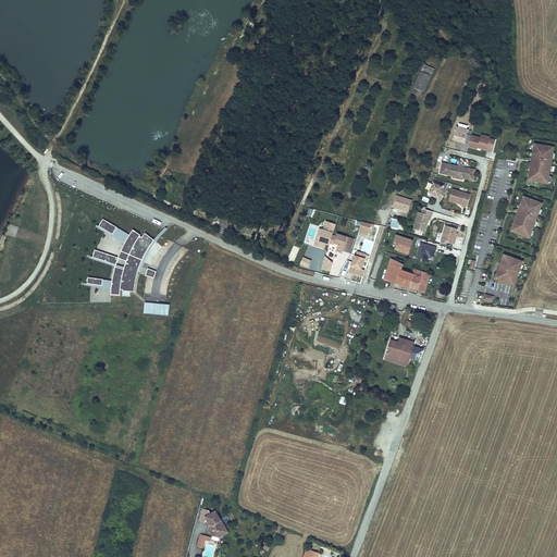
[(421,70),(432,74),(434,67),(423,63),(421,70)]
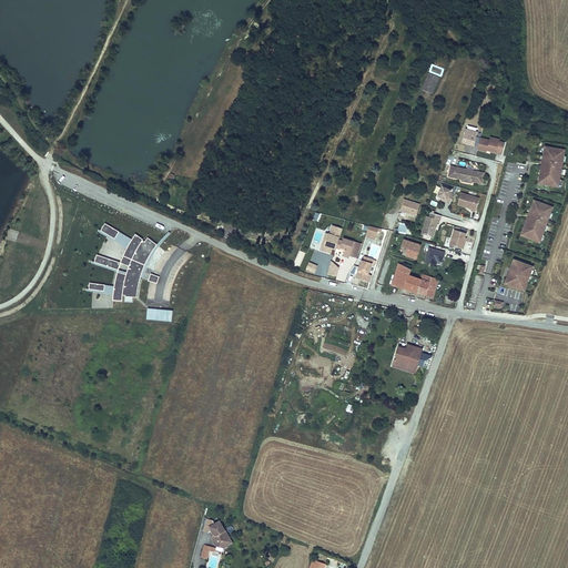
[(422,88),(433,92),(440,75),(429,71),(422,88)]
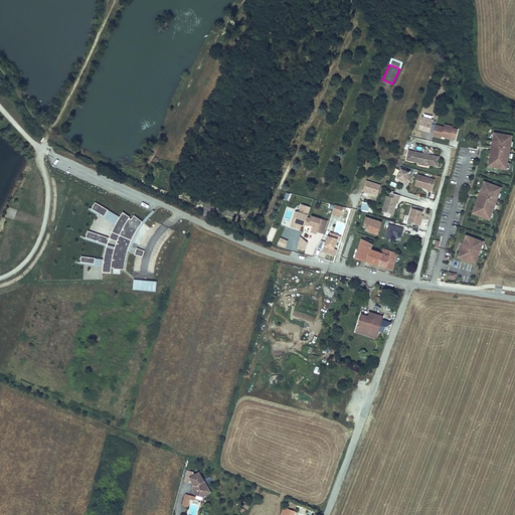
[(423,117),(419,130),(431,133),(433,123),(434,120),(432,119),(423,117)]
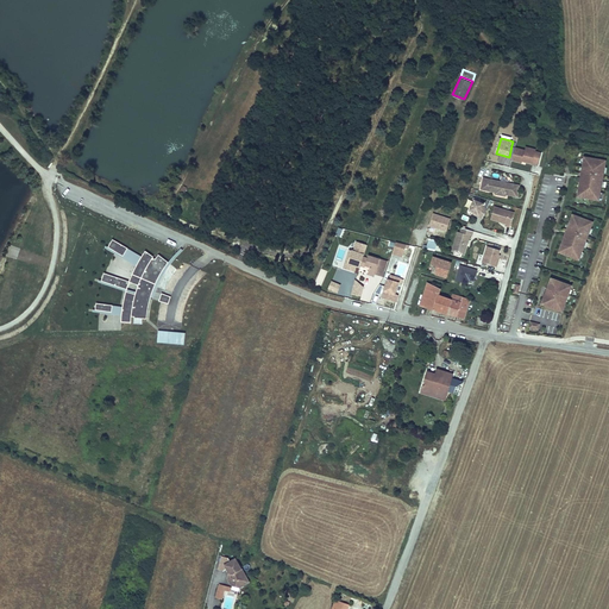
[(539,164),(541,152),(535,151),(537,149),(531,148),(529,151),(515,148),(512,159),(522,162),(522,159),(526,159),(526,161),(539,164)]
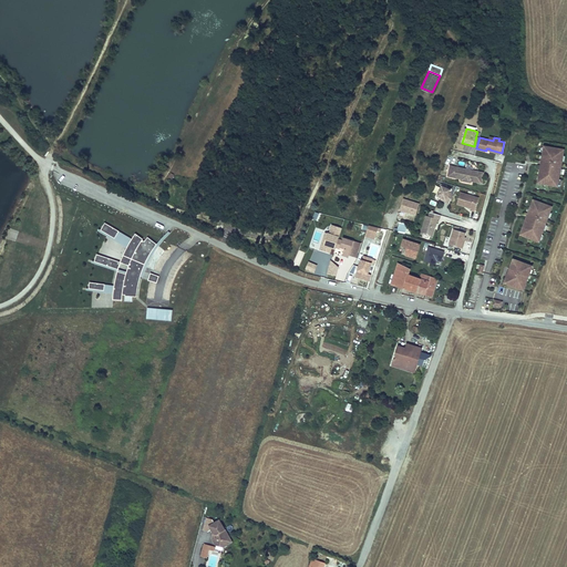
[(556,150),(547,148),(546,154),(544,153),(543,162),(543,164),(545,165),(544,169),(543,169),(540,183),(547,184),(547,186),(558,187),(565,153),(556,152),(556,150)]
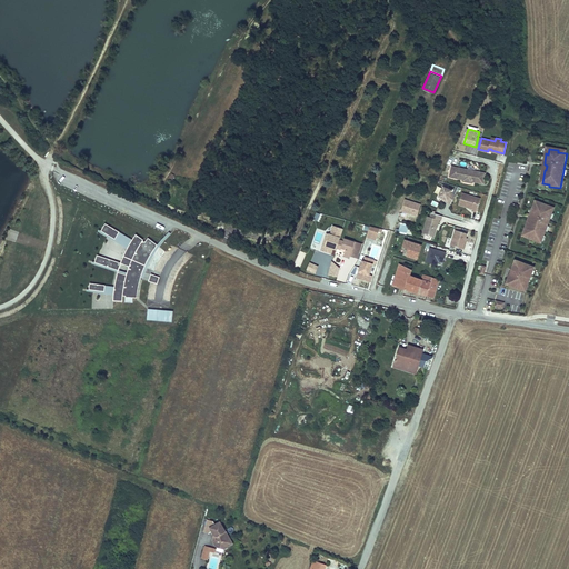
[(475,170),(451,166),(450,176),(462,178),(466,179),(466,181),(472,183),(472,181),(475,170)]
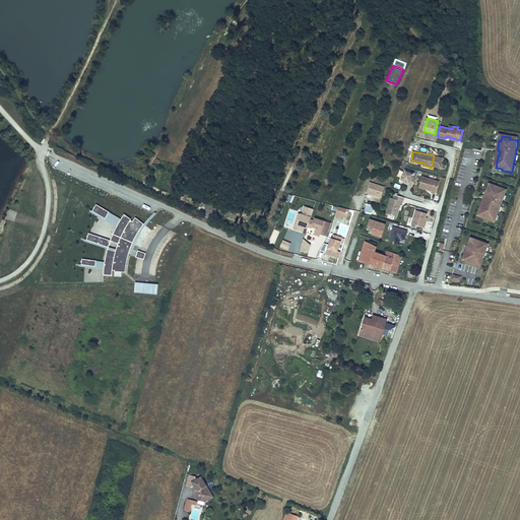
[(412,186),(416,178),(412,176),(413,174),(405,170),(401,179),(406,181),(409,183),(409,184),(412,186)]
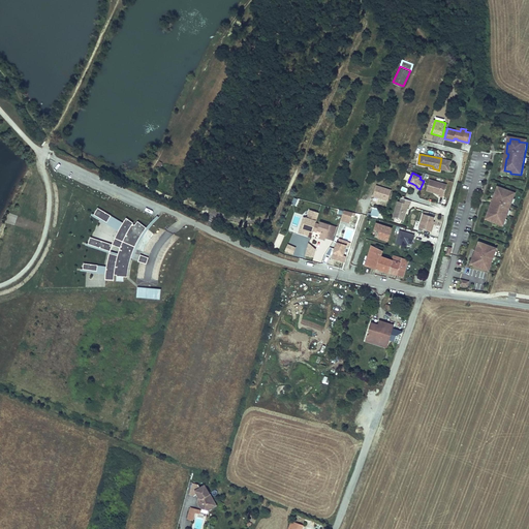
[(442,197),(446,185),(430,180),(426,190),(438,194),(438,195),(442,197)]
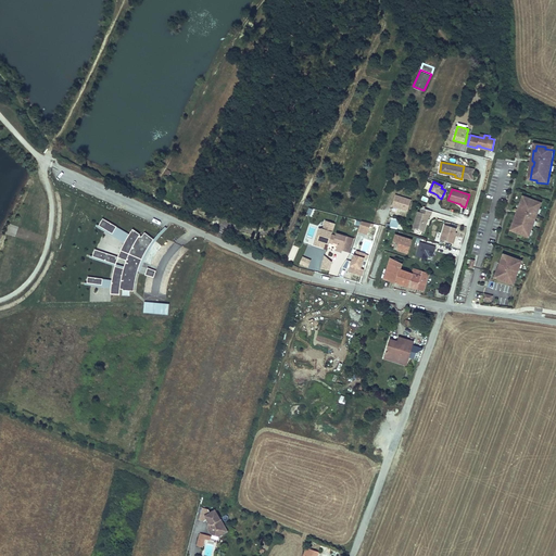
[(412,201),(395,196),(392,206),(408,212),(412,201)]
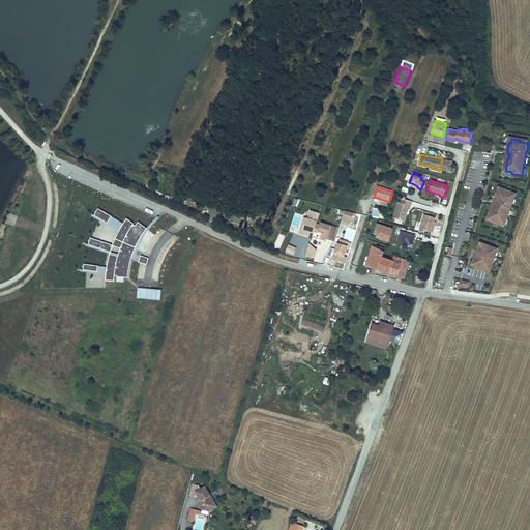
[(508,192),(501,188),(499,194),(497,193),(494,201),(494,203),(496,204),(494,208),(493,208),(489,219),(495,222),(494,224),(504,227),(516,196),(508,194),(508,192)]
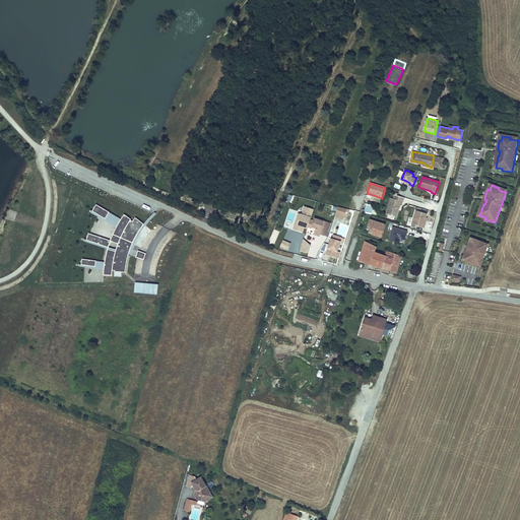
[(404,197),(394,194),(393,198),(391,198),(386,213),(397,216),(401,201),(403,201),(404,197)]
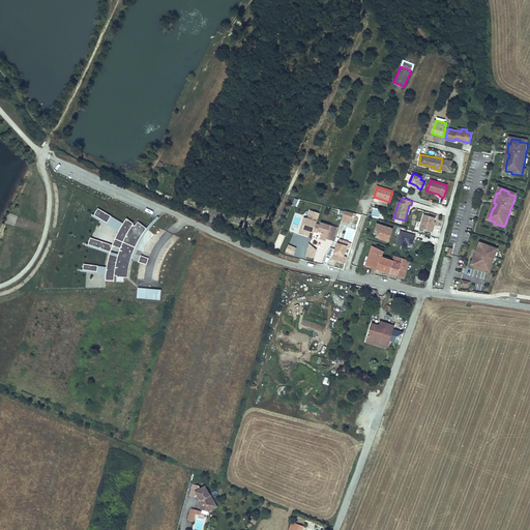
[(108,223),(111,215),(98,208),(94,215),(108,223)]
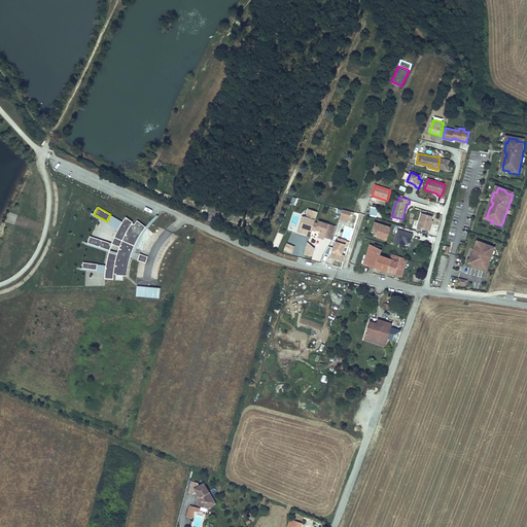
[(308,209),(306,216),(303,215),(296,232),(308,236),(309,231),(311,232),(315,219),(318,212),(308,209)]
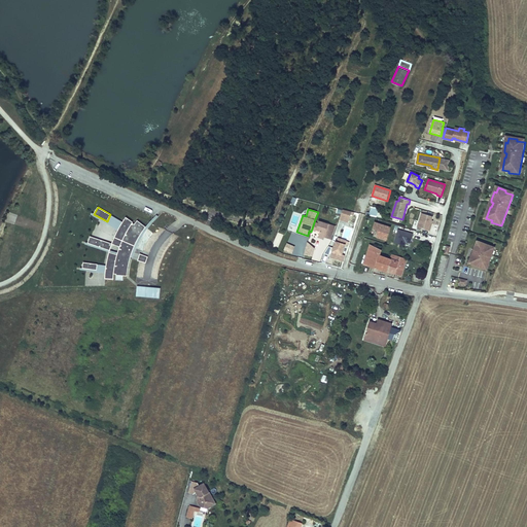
[(351,212),(343,209),(340,218),(349,221),(350,215),(351,212)]
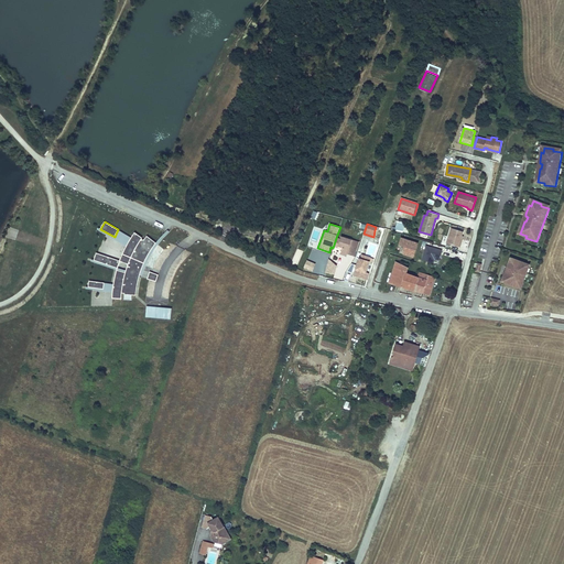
[(459,242),(463,231),(452,228),(447,243),(461,247),(462,243),(459,242)]
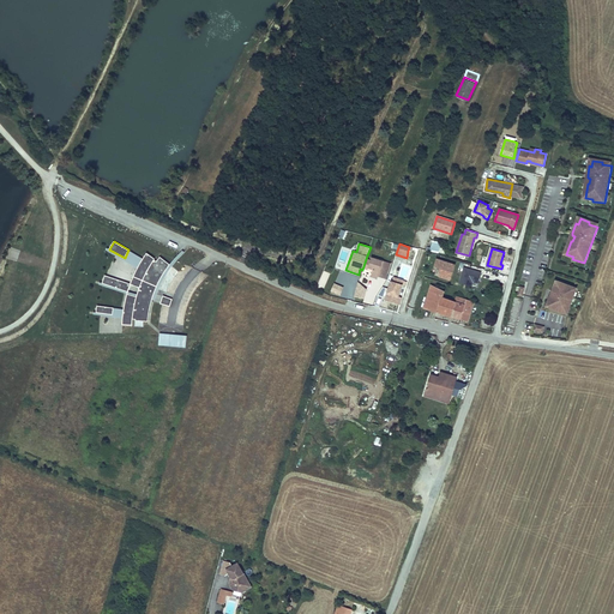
[(125,258),(138,266),(143,258),(128,250),(125,258)]
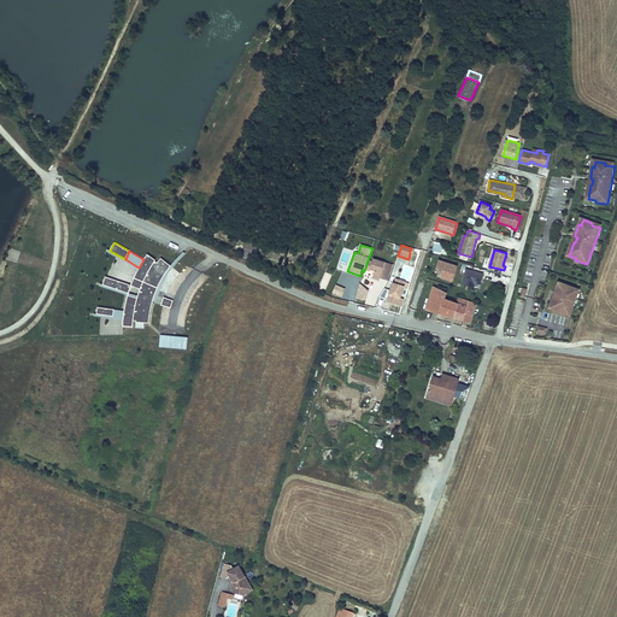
[(164,282),(169,274),(177,262),(186,253),(183,252),(182,253),(172,263),(170,265),(166,271),(162,281),(156,294),(153,301),(156,303),(158,295),(164,282)]
